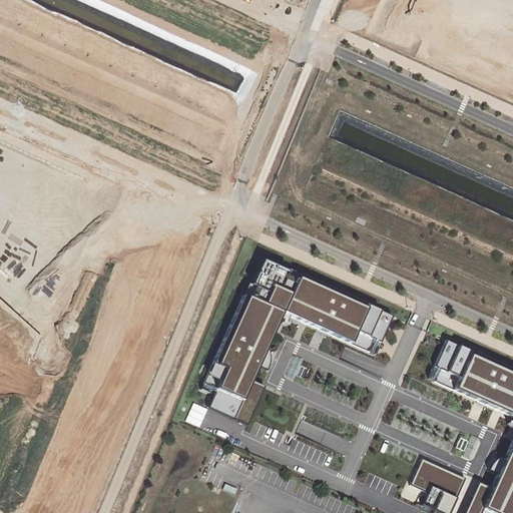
[(500,83),(512,55),(512,21),(488,10),(478,31),(472,28),(473,26),(473,25),(472,23),(471,22),(469,21),(467,21),(466,22),(465,23),(464,25),(438,13),(443,0),(381,0),(375,15),(388,21),(383,31),(416,45),(418,39),(425,42),(426,38),(466,56),(464,60),(470,63),(468,69),(500,83)]
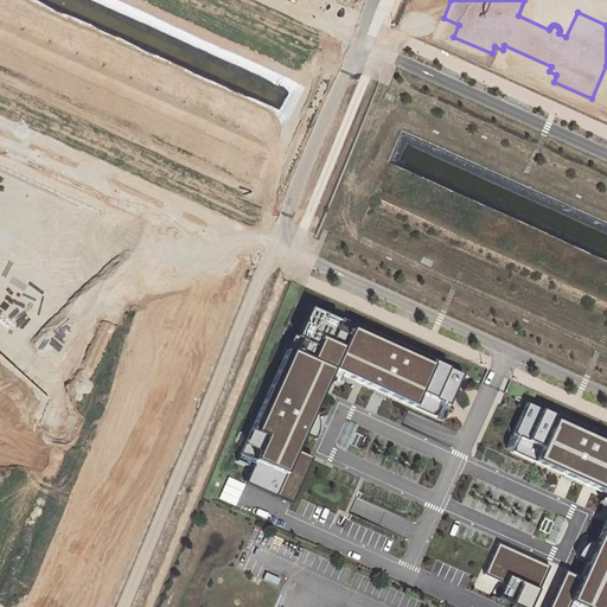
[(0,235),(26,206),(0,183),(0,235)]
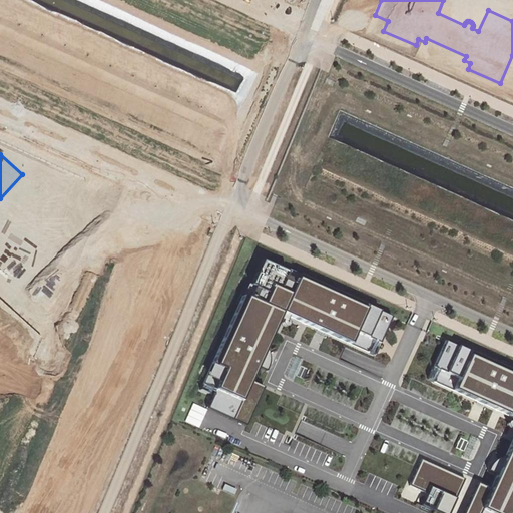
[(209,408),(247,426),(266,386),(257,382),(287,316),(376,357),(395,316),(265,257),(205,385),(217,390),(209,408)]
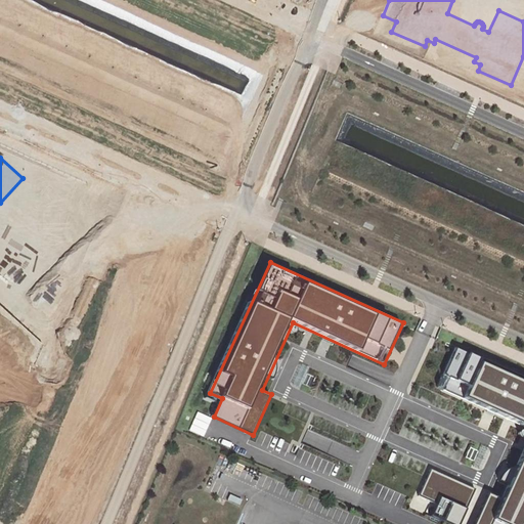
[(0,378),(1,376),(6,375),(13,370),(17,366),(22,360),(23,354),(23,347),(20,338),(15,333),(10,328),(3,324),(0,323),(0,378)]
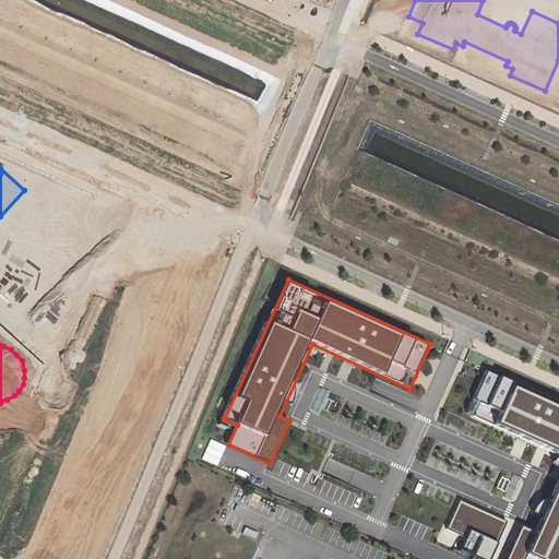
[(464,411),(484,372),(463,363),(444,402),(464,411)]
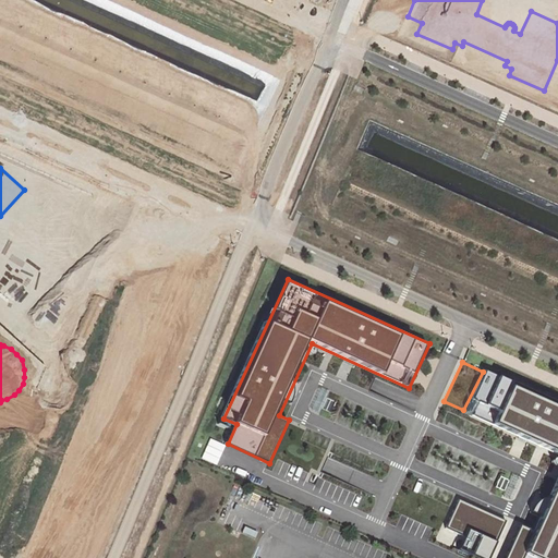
[(557,557),(557,400),(485,368),(465,413),(557,453),(557,476),(535,529),(523,523),(507,557),(557,557)]
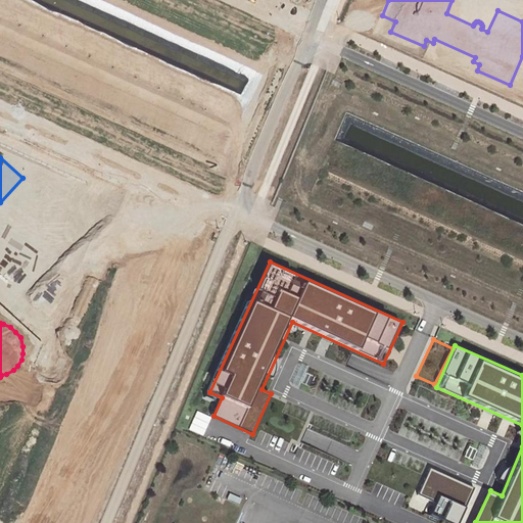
[(430,468),(418,494),(437,503),(432,514),(453,522),(458,522),(474,487),(430,468)]
